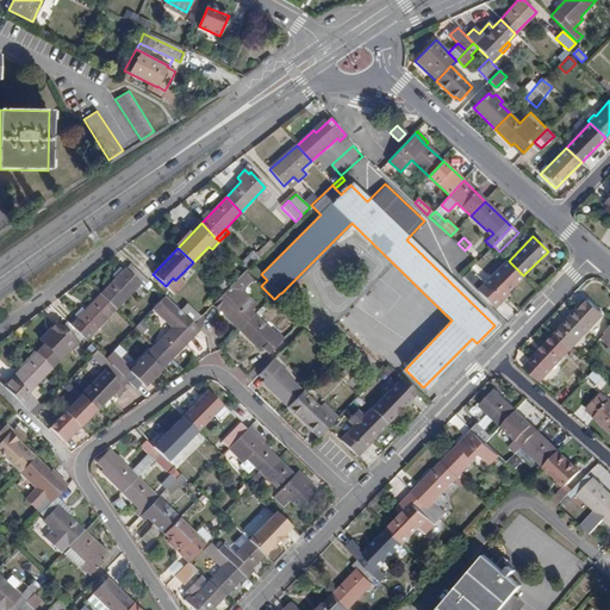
[(243,261),(249,268),(260,257),(253,251),(243,261)]
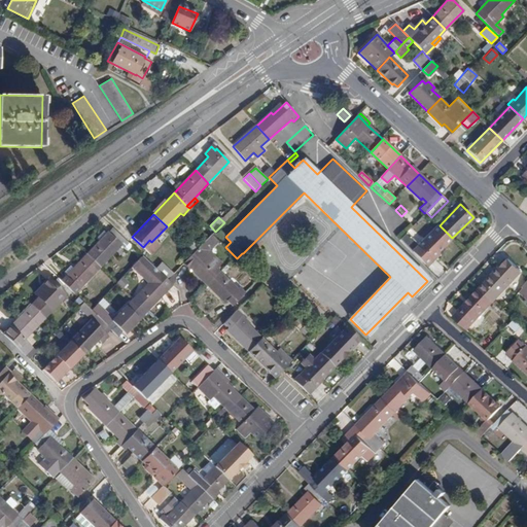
[(426,265),(452,238),(440,225),(419,245),(406,232),(399,239),(426,265)]
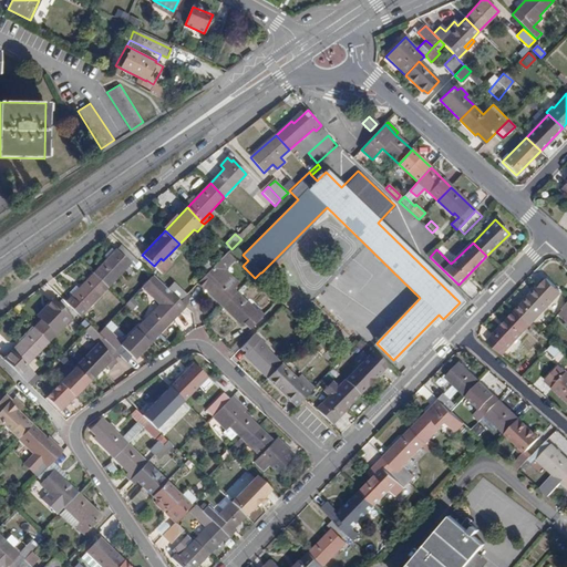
[(93,274),(107,288),(123,271),(121,269),(129,261),(134,267),(138,261),(121,245),(93,274)]
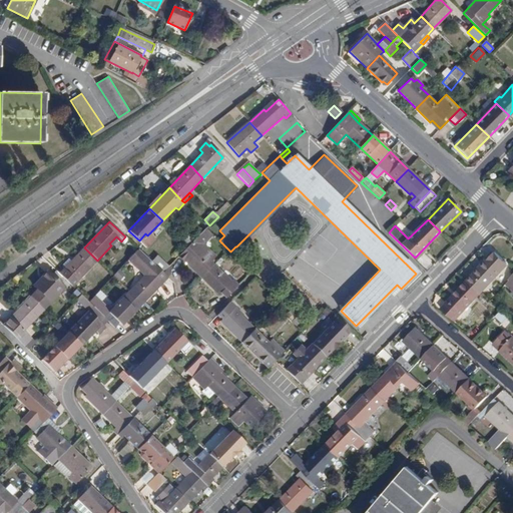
[(214,266),(211,262),(216,257),(204,244),(213,234),(206,228),(193,241),(188,246),(181,253),(189,262),(187,264),(201,278),(214,266)]
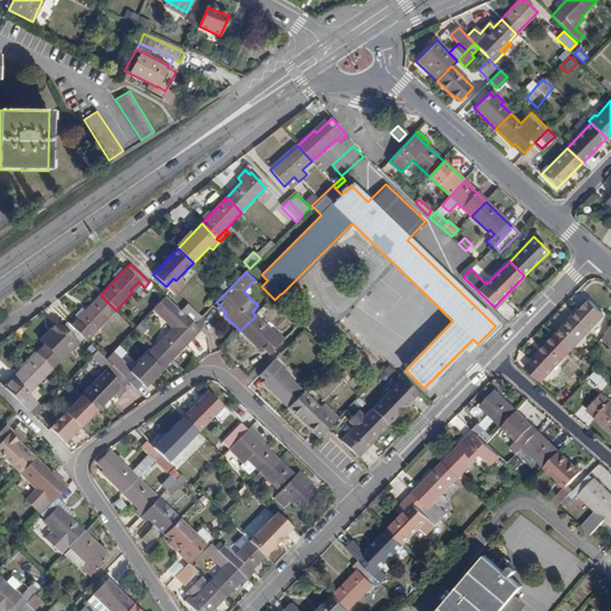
[(224,294),(230,288),(221,279),(215,284),(224,294)]
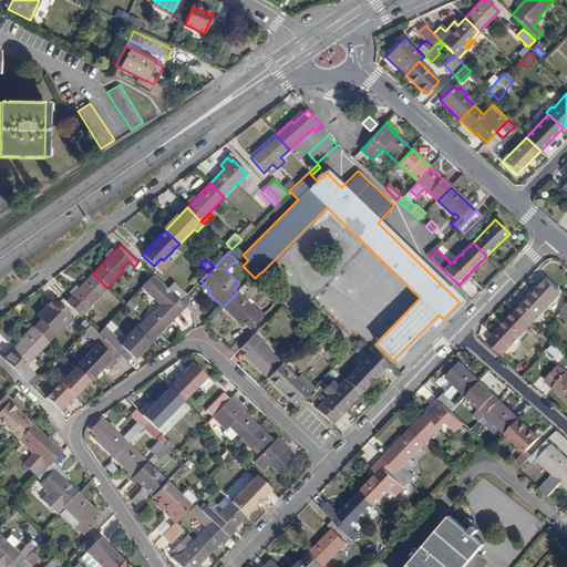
[(92,303),(107,288),(93,274),(79,288),(72,296),(65,302),(73,311),(78,315),(90,301),(92,303)]
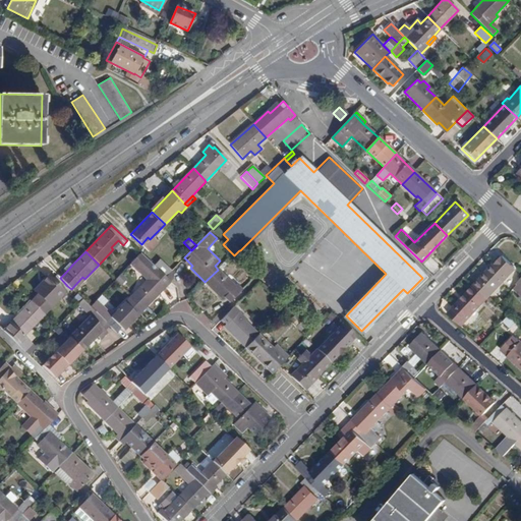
[(148,272),(154,266),(140,253),(134,259),(148,272)]
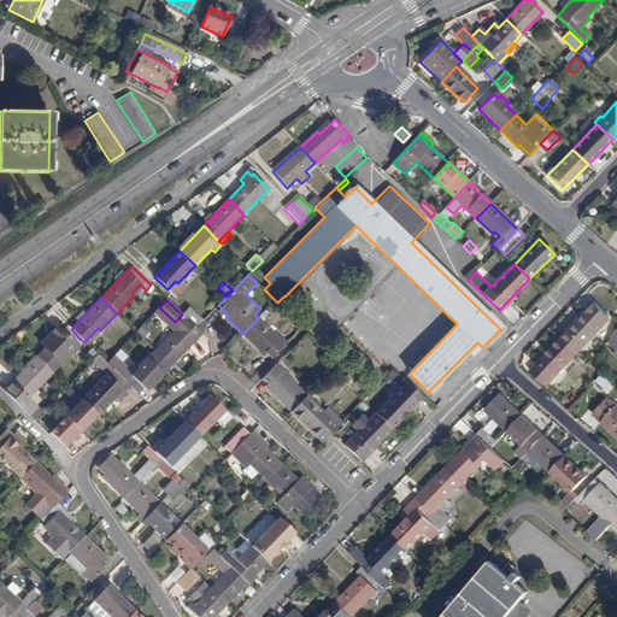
[(225,317),(228,315),(218,305),(216,307),(225,317)]
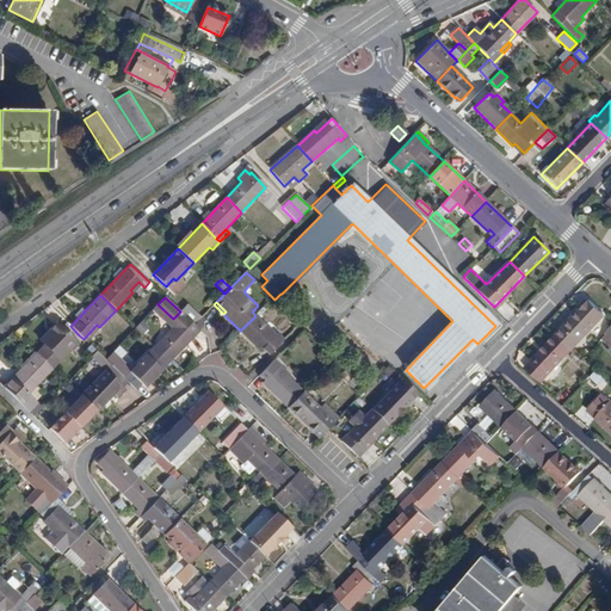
[(556,335),(572,350),(588,332),(586,329),(594,321),(597,323),(603,316),(587,302),(556,335)]
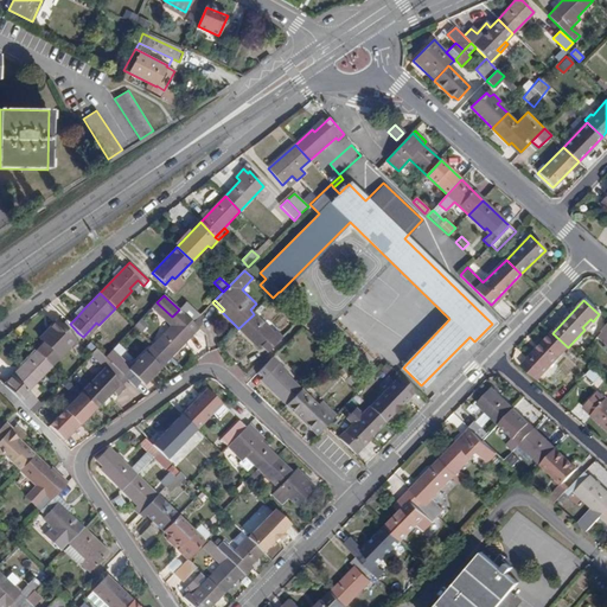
[(198,318),(200,314),(186,301),(179,310),(183,313),(192,323),(198,318)]
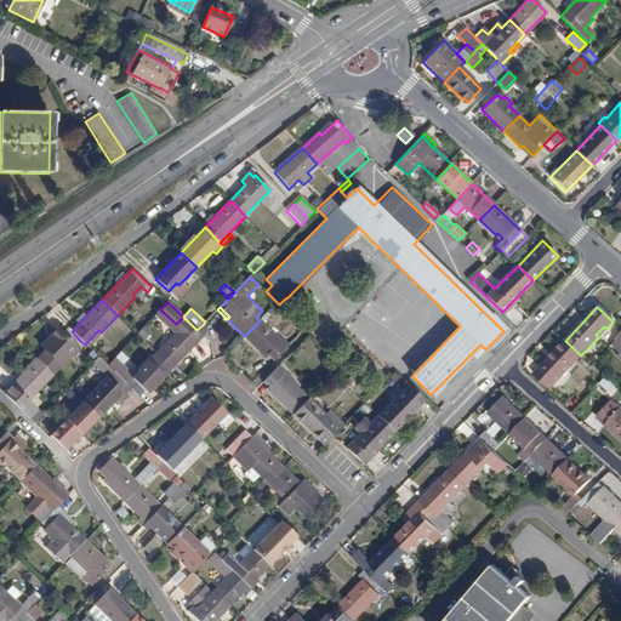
[(75,320),(79,324),(86,315),(83,313),(75,320)]
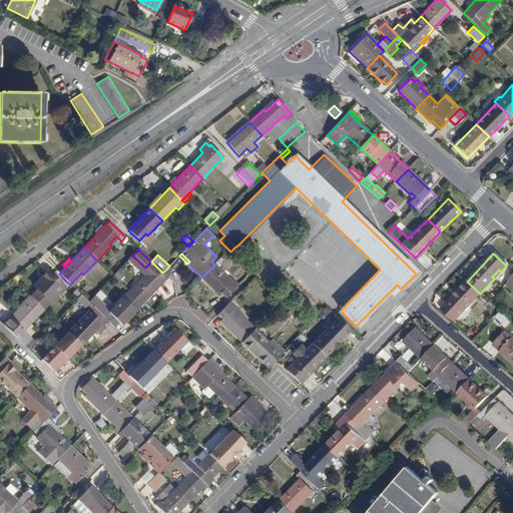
[(159,286),(156,284),(164,275),(162,273),(154,265),(129,292),(141,304),(159,286)]
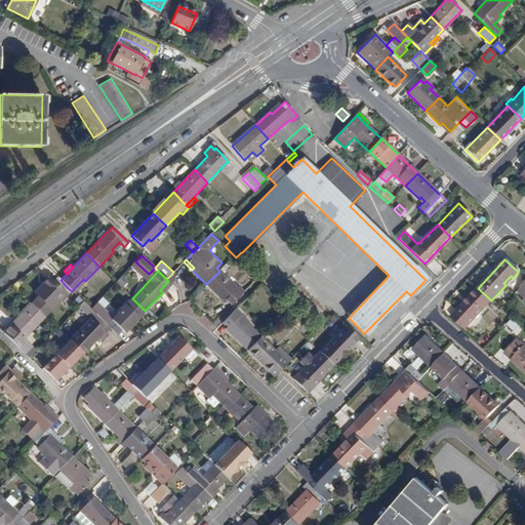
[(239,287),(237,288),(219,272),(206,284),(221,298),(224,296),(232,305),(244,292),(239,287)]
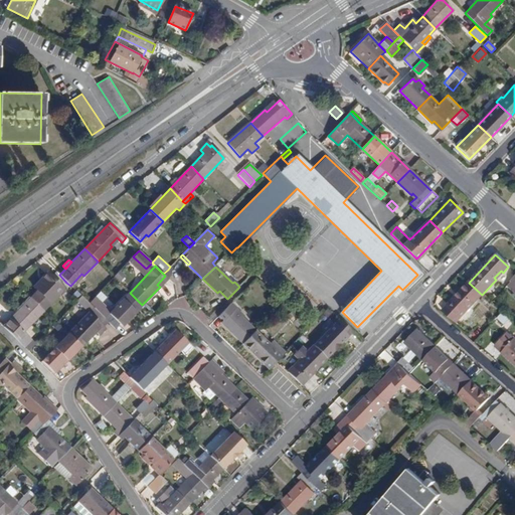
[(165,276),(168,278),(172,274),(170,272),(168,270),(163,274),(165,276)]
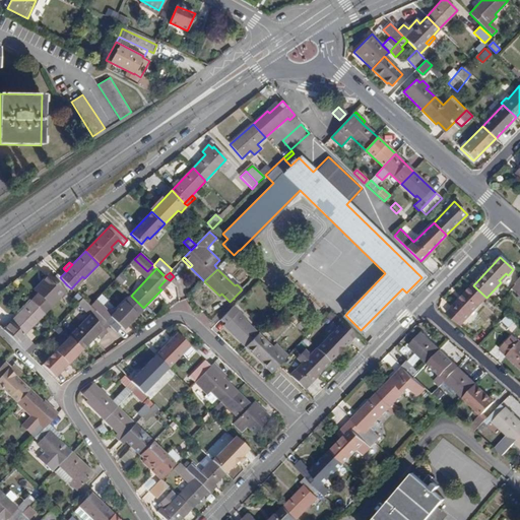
[(64,291),(63,289),(67,285),(60,277),(57,274),(30,301),(44,313),(64,291)]
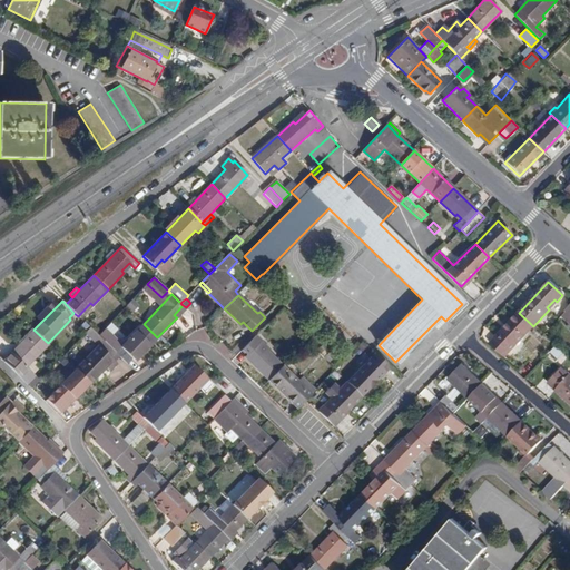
[(174,315),(177,317),(186,307),(183,305),(174,315)]
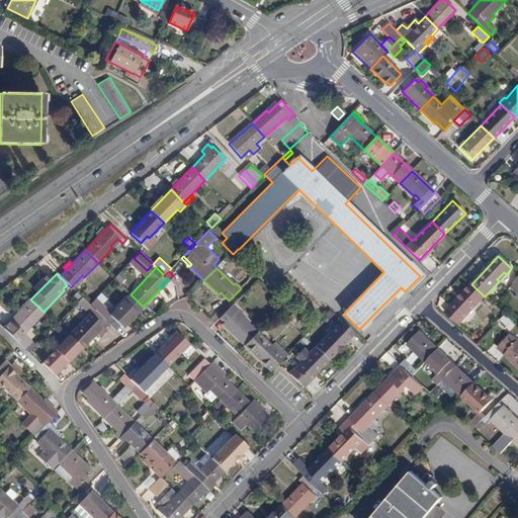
[(517,277),(514,282),(515,283),(509,289),(514,293),(516,291),(517,292),(517,277)]
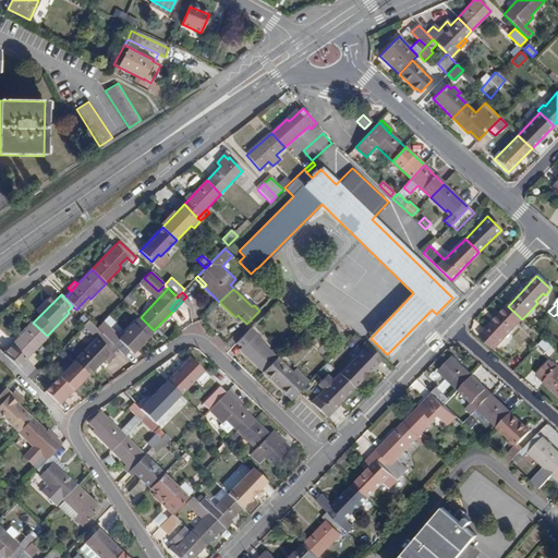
[(507,336),(522,319),(508,306),(481,336),(492,347),(505,334),(507,336)]
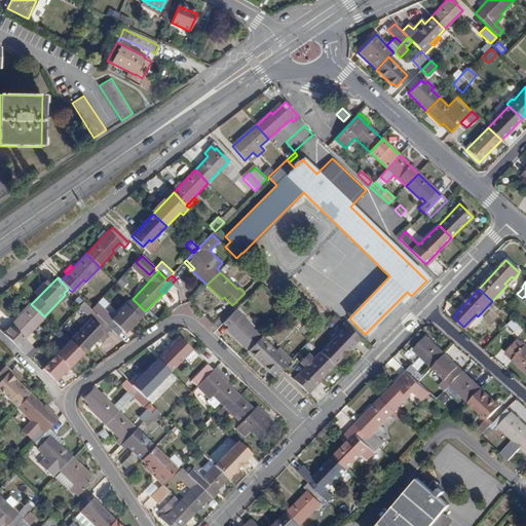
[(313,325),(326,312),(308,294),(295,307),(313,325)]
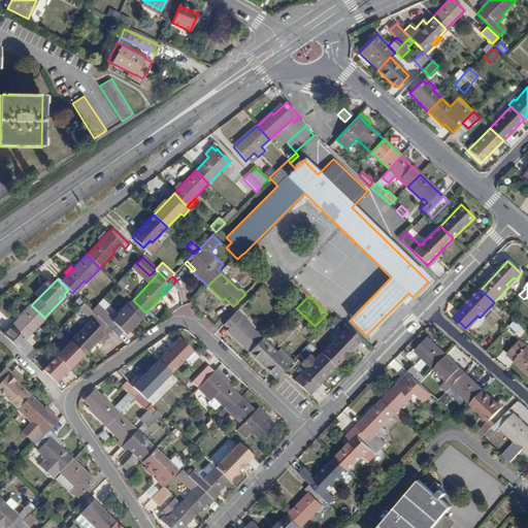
[(125,335),(132,327),(145,312),(133,300),(112,322),(101,311),(96,317),(109,329),(118,337),(122,332),(125,335)]
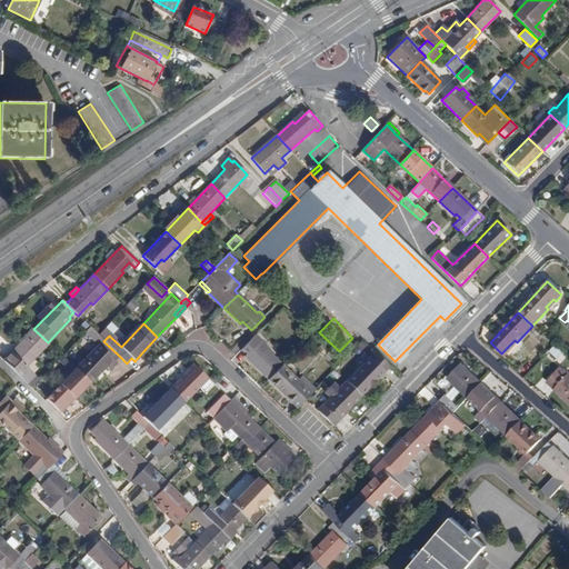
[(91,341),(97,335),(86,327),(81,335),(91,341)]
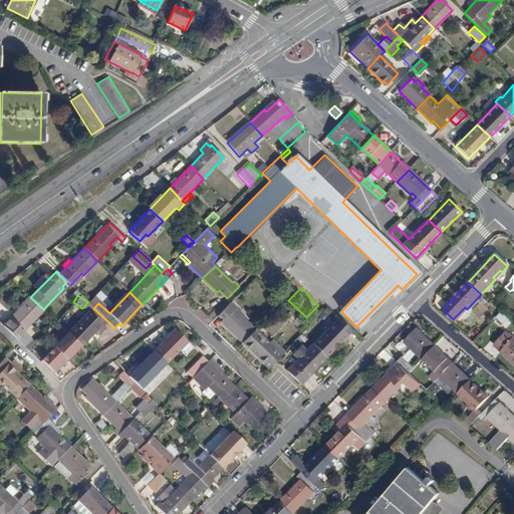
[(2,326),(17,339),(23,346),(31,338),(23,330),(43,309),(30,297),(2,326)]
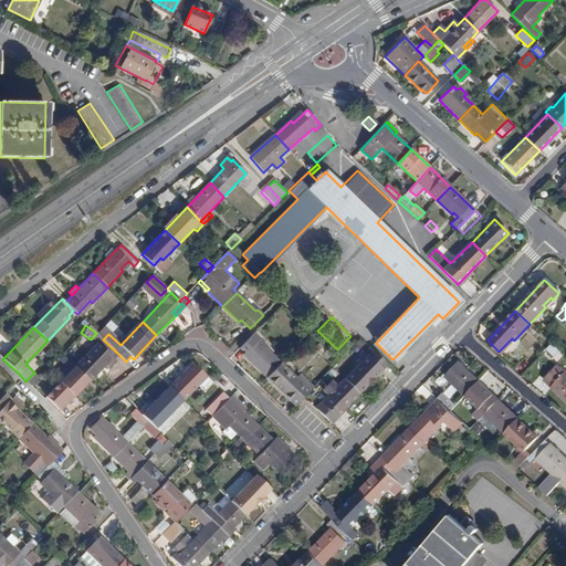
[(268,378),(282,364),(258,342),(260,338),(254,334),(241,348),(247,354),(244,355),(268,378)]
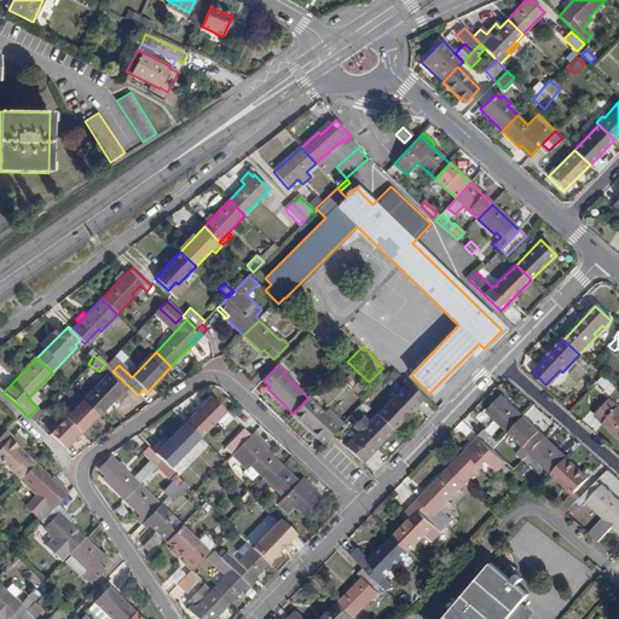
[(128,386),(113,371),(81,401),(97,417),(128,386)]
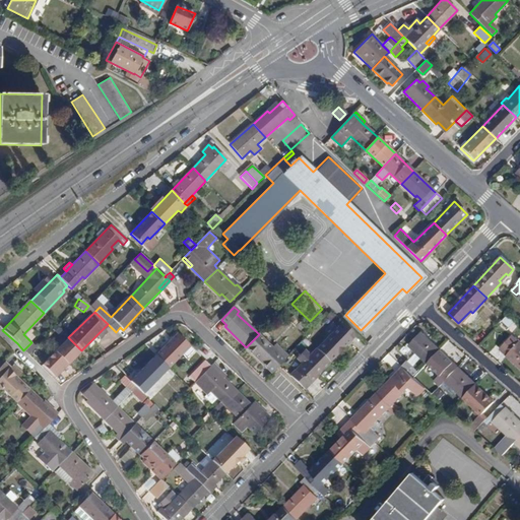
[(317,348),(330,361),(356,334),(345,324),(333,336),(331,334),(317,348)]
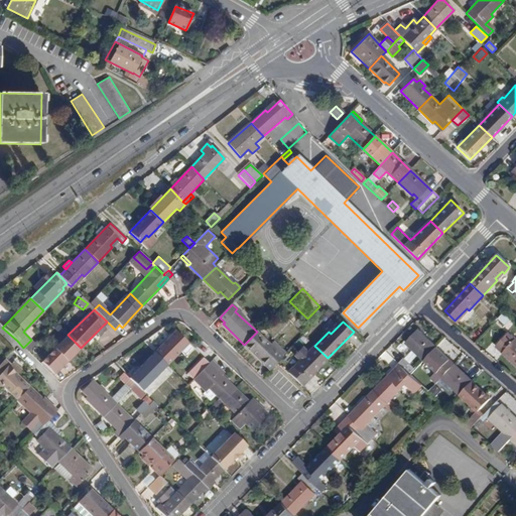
[(424,360),(436,348),(418,330),(406,343),(424,360)]
